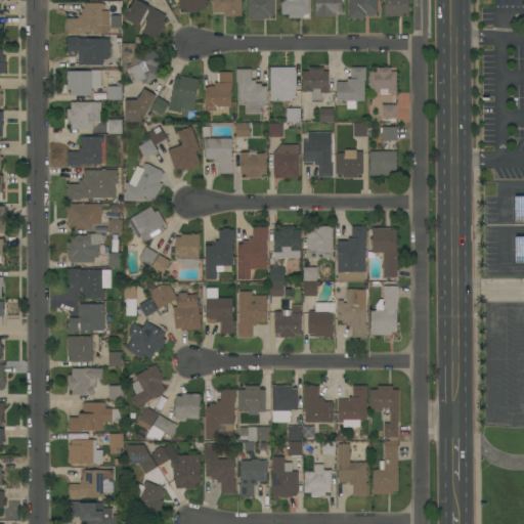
[(157,40),(134,29),(136,24),(125,18),(133,0),(135,0),(166,15),(163,20),(166,22),(157,40)]
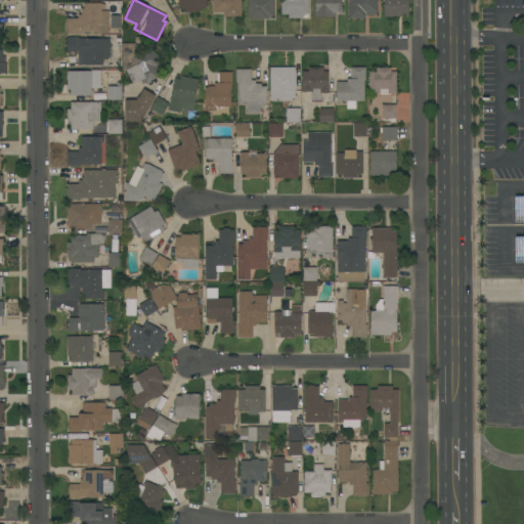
[(206,0),(207,7),(200,7),(201,11),(185,12),(185,9),(179,9),(178,0),(206,0)]
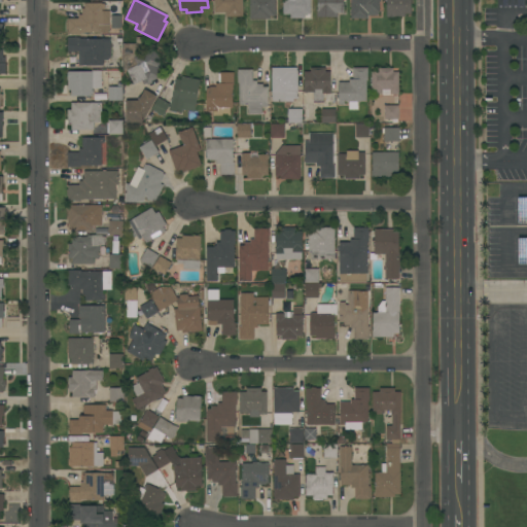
[(243,0),(243,16),(225,16),(225,13),(214,13),(214,0),(243,0)]
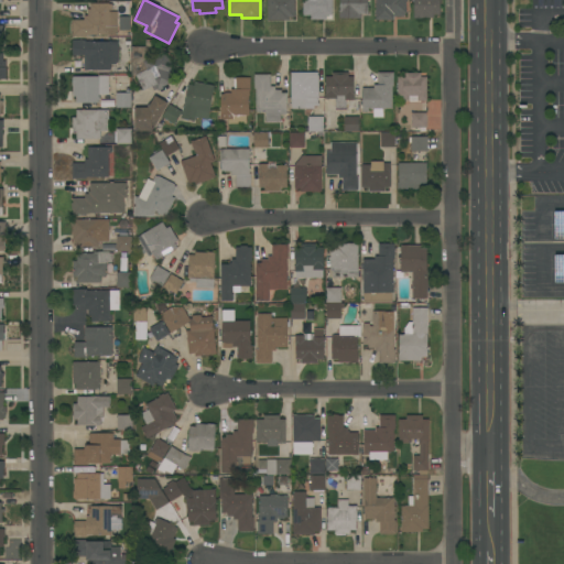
[(294,0),(294,17),(289,17),(289,20),(268,20),(268,0),(294,0)]
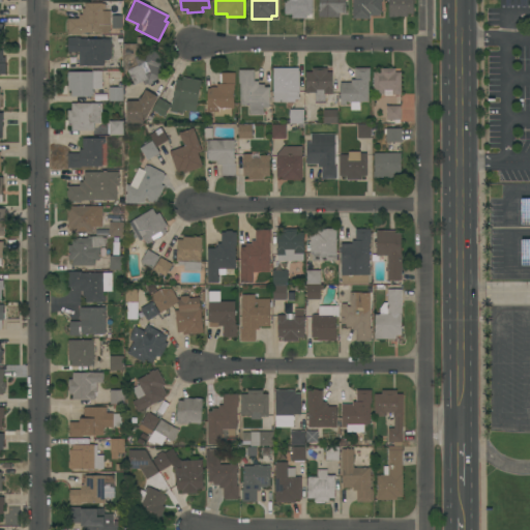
[(312,0),(312,15),(306,15),(306,19),(292,19),(292,15),(285,15),(285,0),(312,0)]
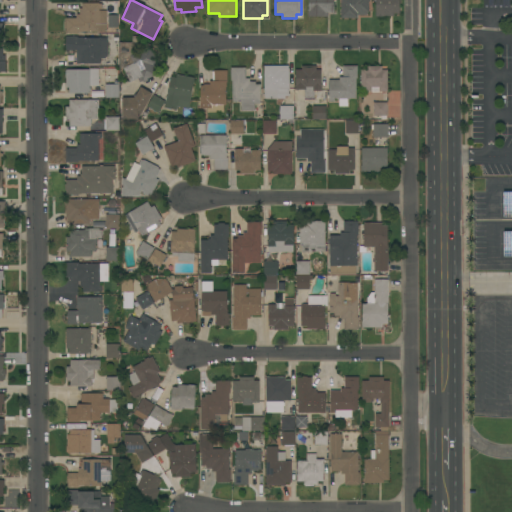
[(333,0),(333,12),(327,12),(327,16),(308,16),(308,9),(308,0),(333,0)]
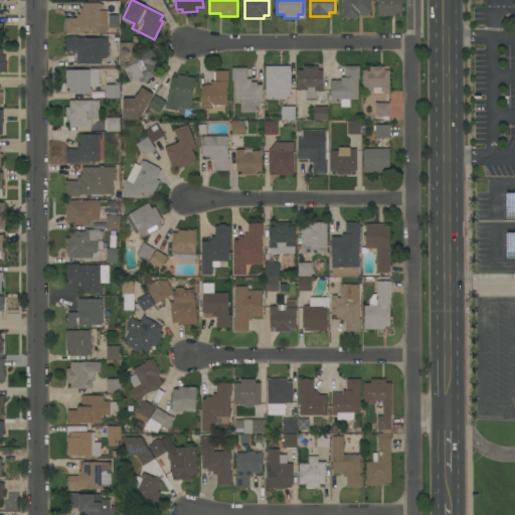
[(342,0),(371,0),(371,2),(370,2),(370,12),(369,12),(369,15),(359,15),(359,18),(342,18),(342,0)]
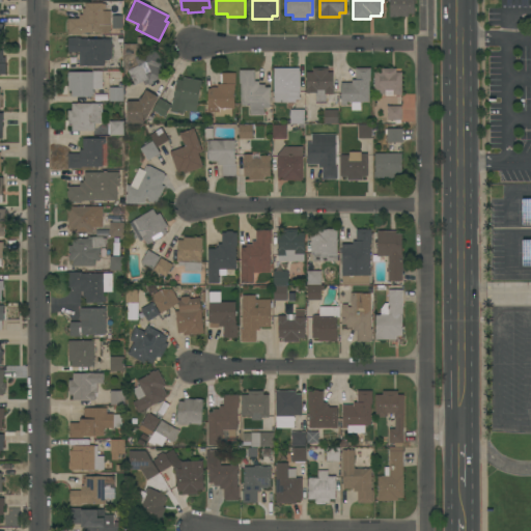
[(414,0),(414,15),(408,14),(408,17),(397,17),(397,18),(390,18),(390,17),(389,17),(389,0),(414,0)]
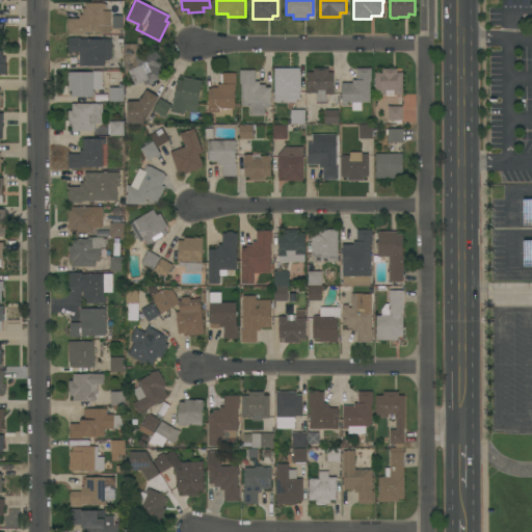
[(110,32),(82,33),(82,34),(69,34),(69,19),(79,19),(79,15),(82,15),(82,8),(85,8),(85,3),(103,3),(105,3),(105,9),(103,9),(103,11),(110,10),(110,32)]
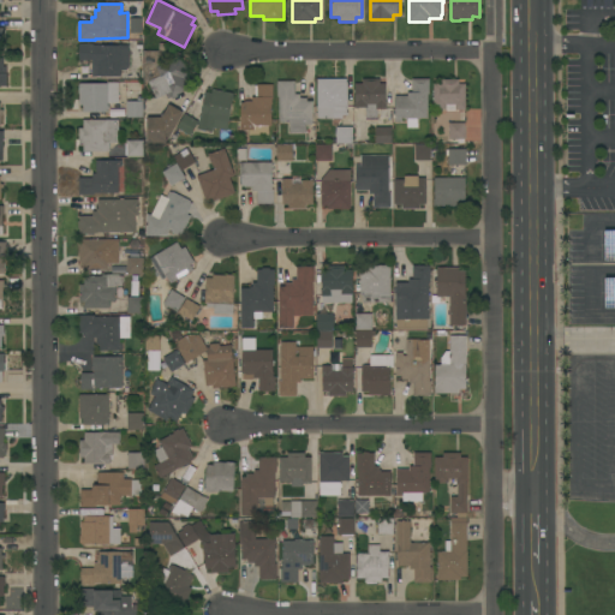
[(120,70),(120,76),(91,77),(91,65),(93,65),(91,60),(79,60),(79,43),(91,43),(91,46),(129,46),(129,67),(126,70),(120,70)]
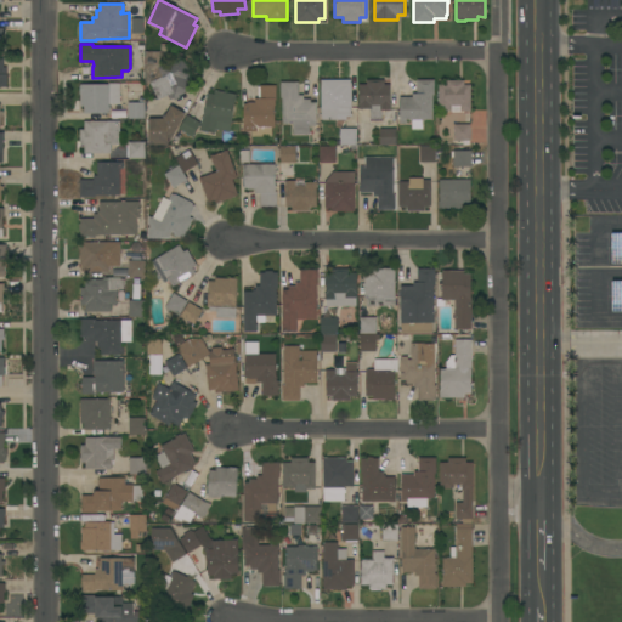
[(179,96),(180,99),(174,101),(173,99),(169,100),(168,96),(158,101),(150,83),(162,77),(158,68),(181,58),(187,69),(188,69),(191,75),(187,77),(191,86),(188,88),(191,91),(179,96)]
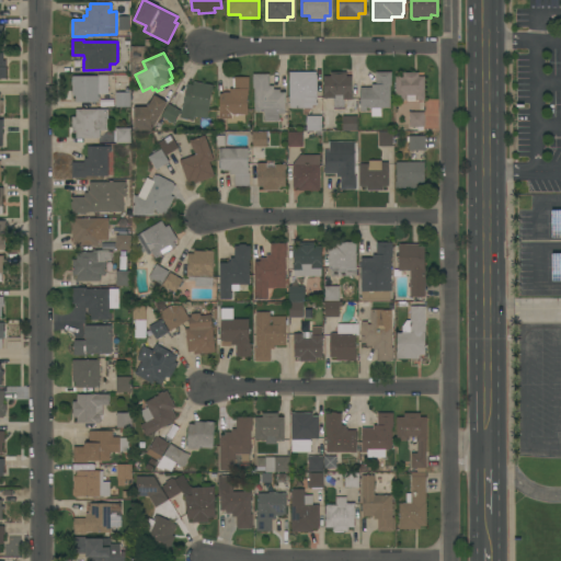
[(316,71),(316,76),(317,76),(317,105),(312,105),(312,109),(289,109),(289,99),(288,99),(288,71),(316,71)]
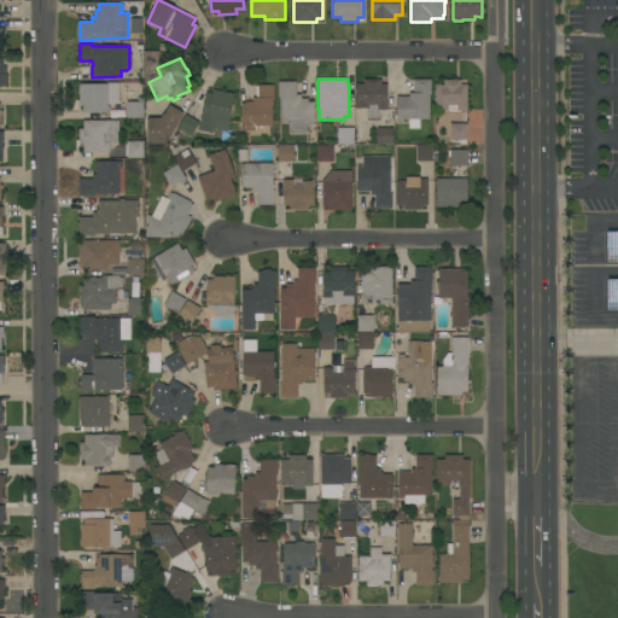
[(388,103),(388,109),(379,110),(379,120),(367,120),(367,108),(356,108),(355,103),(356,103),(356,85),(363,85),(363,80),(382,80),(382,85),(386,83),(388,103)]
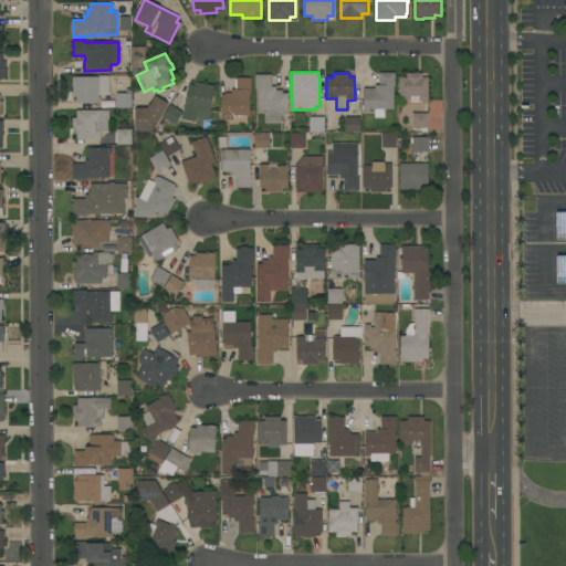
[(395,86),(394,86),(394,108),(384,108),(384,117),(375,117),(375,109),(369,109),(369,112),(363,112),(363,88),(375,88),(375,85),(379,85),(379,73),(395,73),(395,86)]
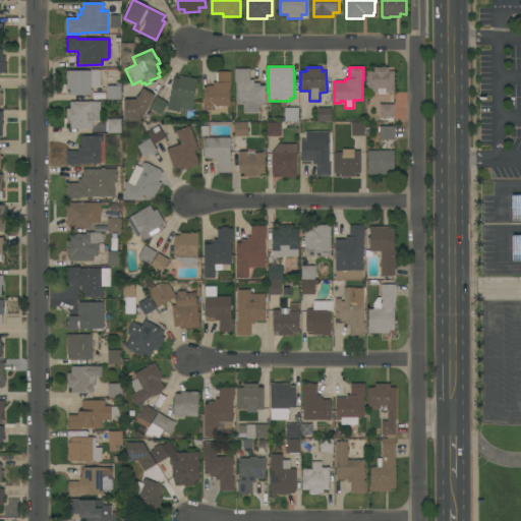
[(394,94),(378,94),(378,92),(367,92),(367,71),(373,71),(373,67),(389,67),(389,71),(394,71),(394,94)]
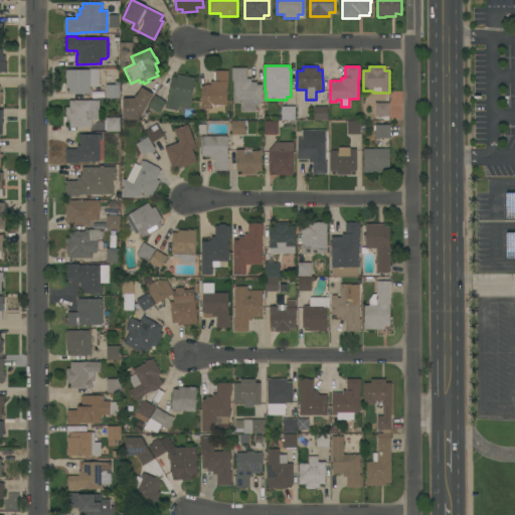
[(99,87),(90,87),(90,90),(92,90),(92,92),(90,92),(90,94),(69,94),(69,88),(66,88),(66,77),(65,77),(65,70),(66,70),(66,69),(90,69),(90,68),(99,68),(99,87)]
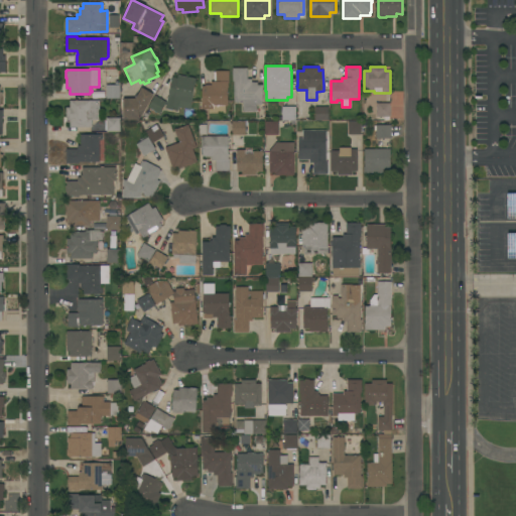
[(234,82),(232,82),(232,69),(247,69),(247,79),(251,79),(251,82),(257,82),(257,85),(262,85),(262,102),(262,105),(256,105),(256,112),(243,112),(243,102),(234,102),(234,82)]
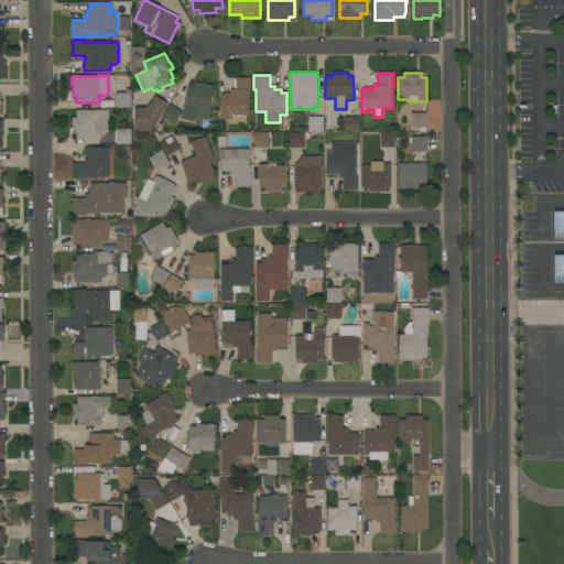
[(243,116),(243,122),(232,122),(232,119),(220,119),(220,115),(220,94),(224,94),(224,93),(230,93),(230,89),(236,89),(236,77),(250,77),(250,91),(249,91),(249,116),(243,116)]
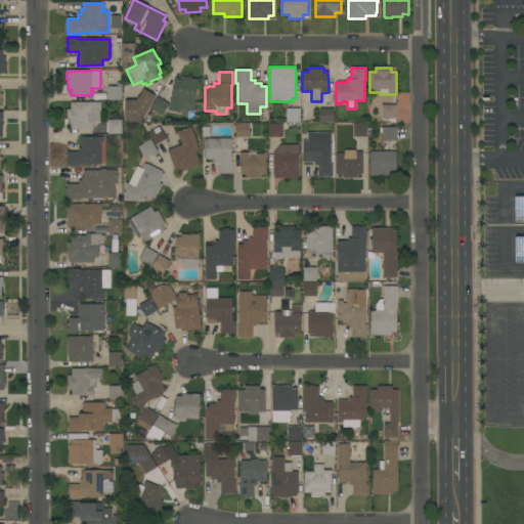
[(192,112),(180,108),(180,113),(168,111),(175,78),(180,80),(181,77),(191,79),(192,78),(199,79),(198,80),(200,80),(192,112)]
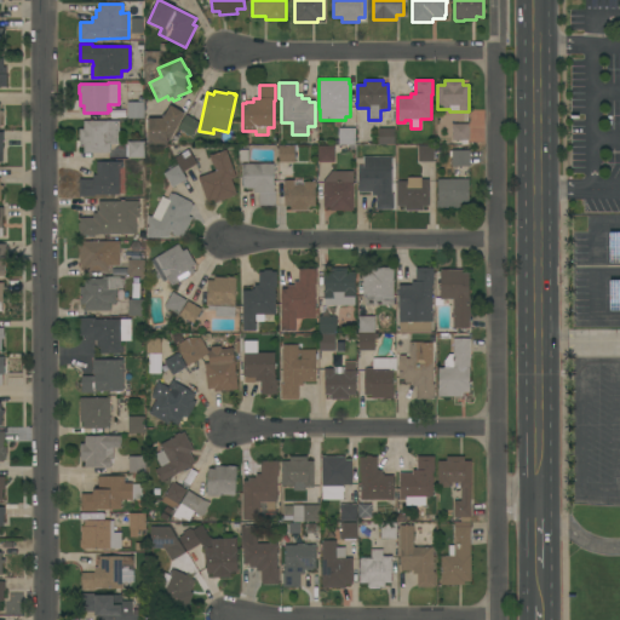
[(144,118),(127,118),(127,102),(144,102),(144,118)]
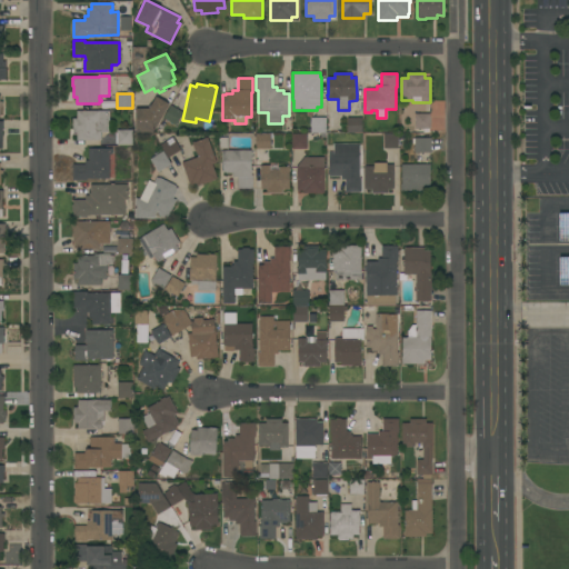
[(153,132),(136,132),(136,109),(150,109),(157,97),(169,105),(153,132)]
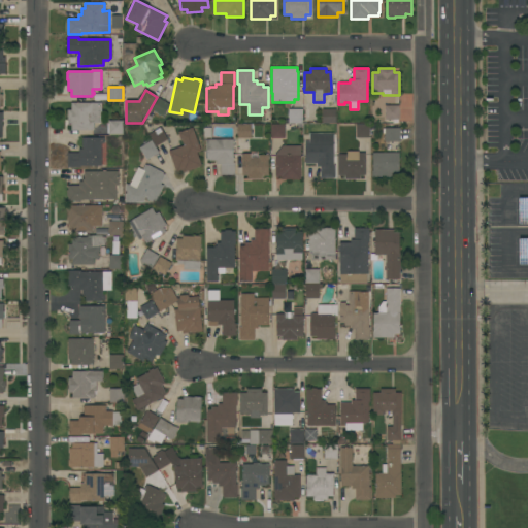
[(170,104),(163,117),(152,109),(158,97),(170,104)]
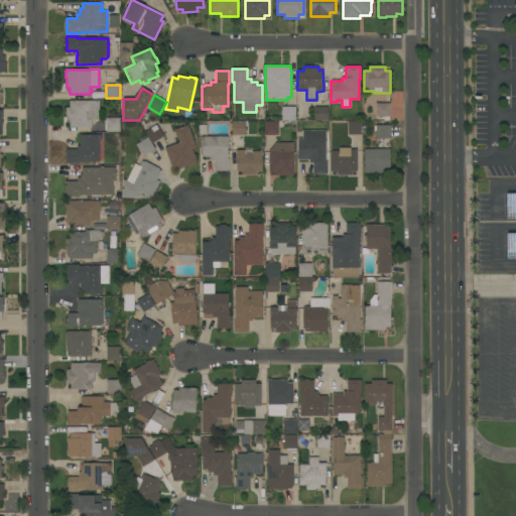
[(99,101),(99,120),(92,120),(92,127),(70,127),(70,122),(66,122),(66,107),(70,107),(70,101),(99,101)]
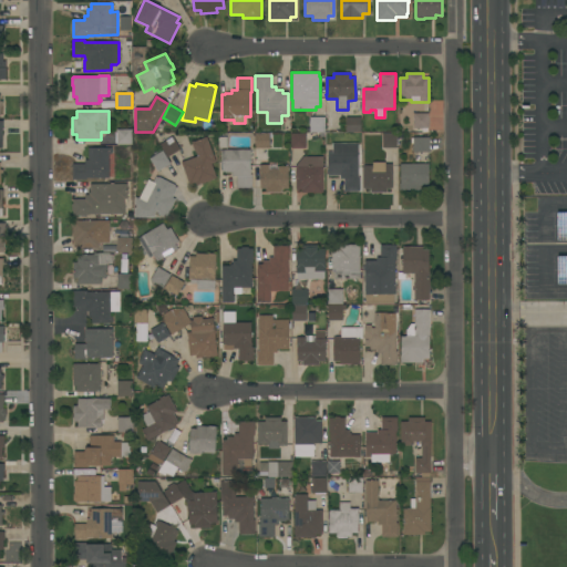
[(429,113),(429,129),(428,129),(428,132),(422,132),(422,129),(413,129),(413,113),(429,113)]
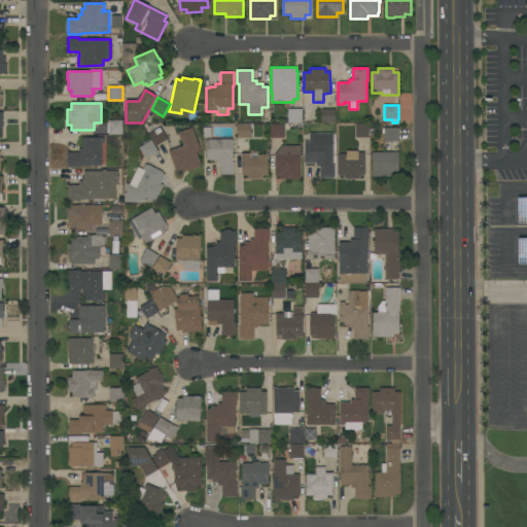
[(302,109),(302,124),(287,124),(287,109),(302,109)]
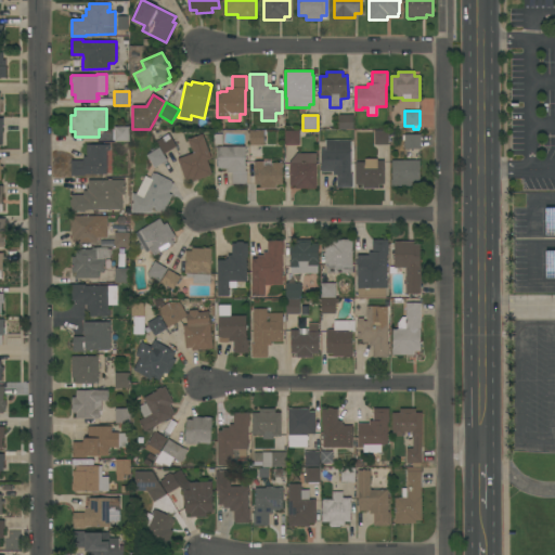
[(338,129),(338,115),(352,115),(353,129),(338,129)]
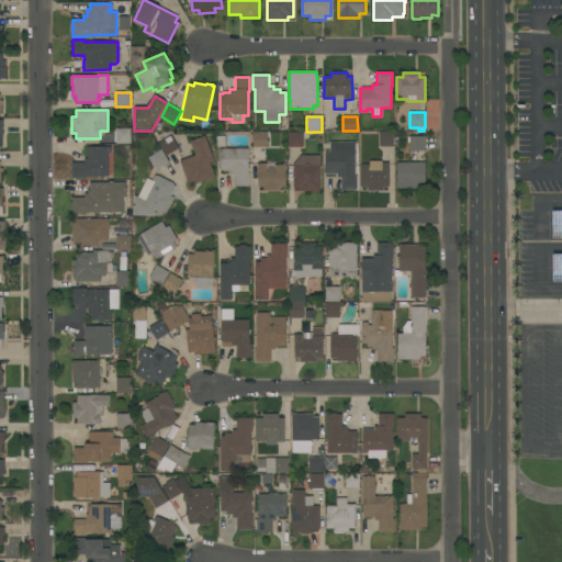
[(115,143),(115,128),(131,128),(131,143),(115,143)]
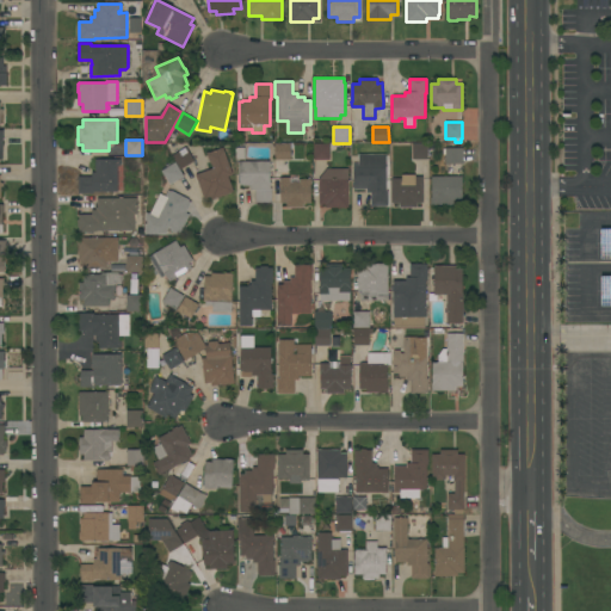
[(275,160),(273,143),(290,143),(290,160),(275,160)]
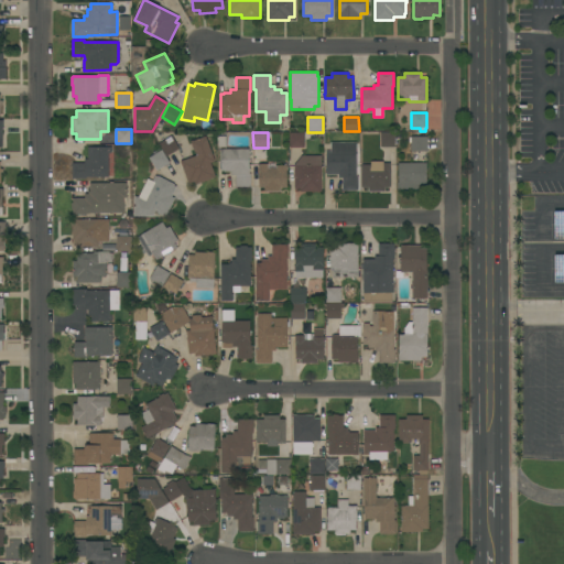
[(290,148),(289,133),(304,132),(304,148),(290,148)]
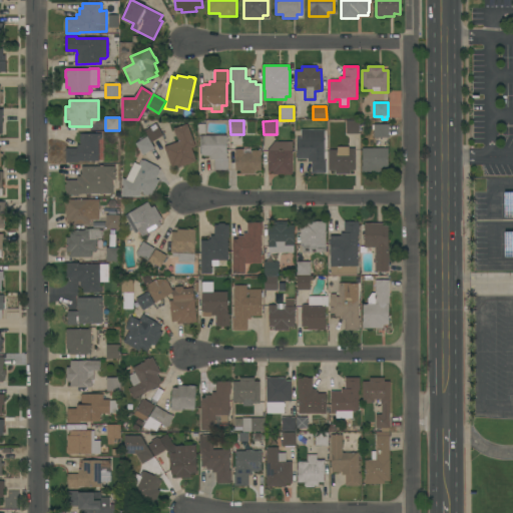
[(346,133),(346,121),(359,121),(359,133),(346,133)]
